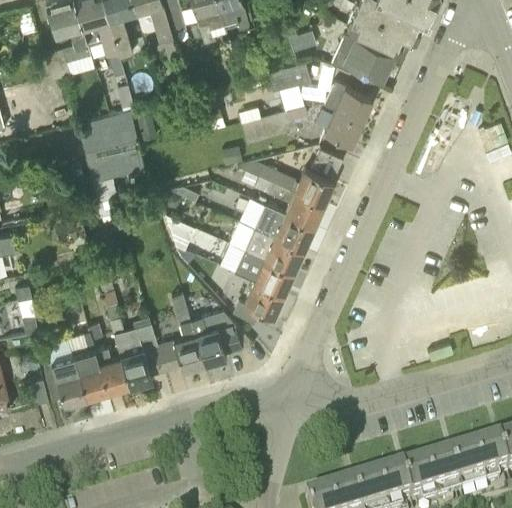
[(94,70),(81,28),(73,0),(53,0),(45,3),(55,36),(58,50),(43,54),(49,81),(94,70)]
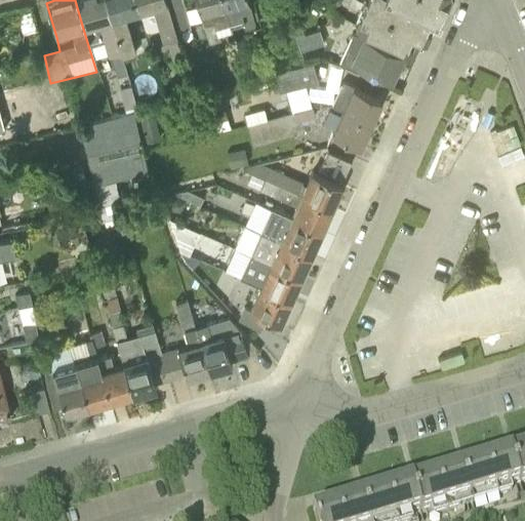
[(126,77),(123,66),(125,65),(105,0),(75,0),(83,29),(97,24),(108,58),(111,58),(117,79),(126,77)]
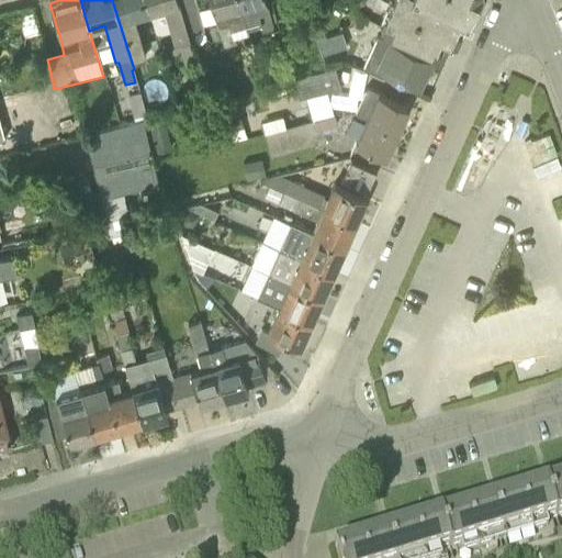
[(133,17),(148,12),(145,0),(112,0),(134,69),(147,66),(133,17)]
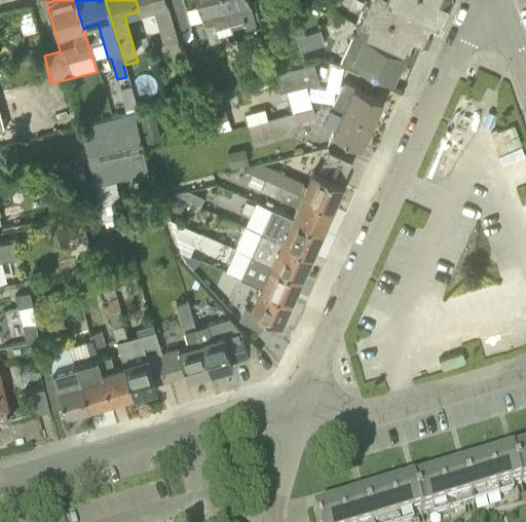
[(178,39),(176,34),(165,0),(136,0),(139,11),(140,11),(152,7),(158,31),(162,43),(178,39)]
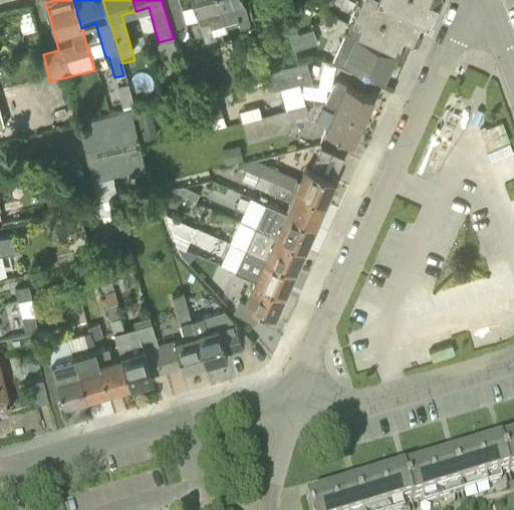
[(162,0),(172,33),(187,29),(185,25),(181,11),(177,0),(162,0)]
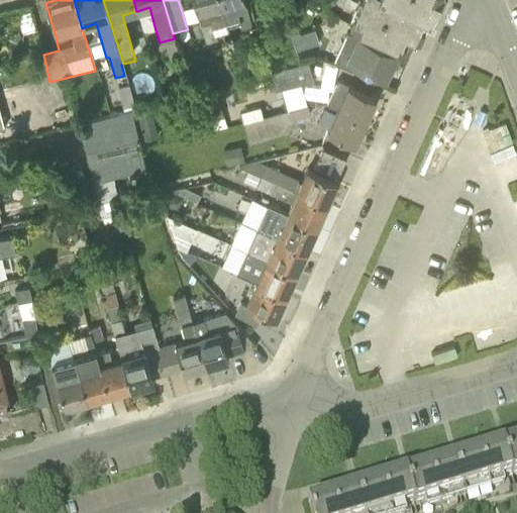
[(210,24),(223,20),(217,0),(193,0),(196,8),(182,11),(186,25),(199,20),(206,43),(217,40),(214,31),(212,31),(210,24)]
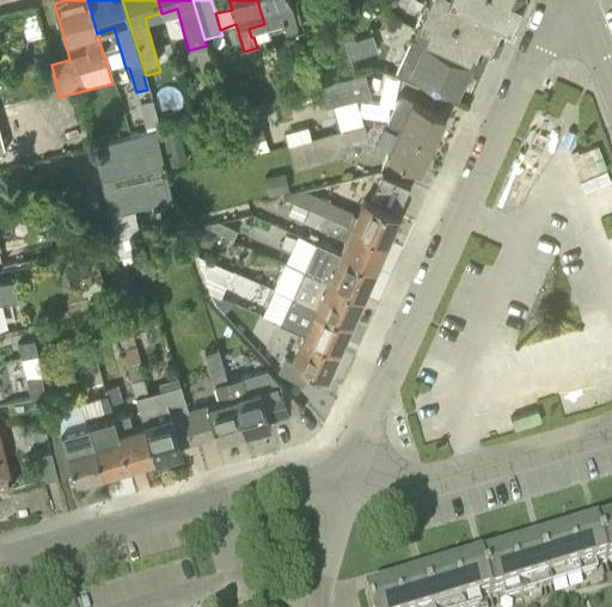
[(287,40),(299,36),(288,0),(257,0),(264,24),(281,19),(287,40)]
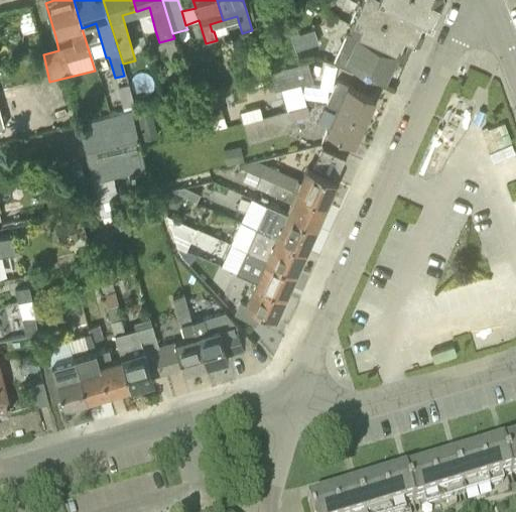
[(292,12),(298,0),(297,0),(288,0),(284,8),(292,12)]
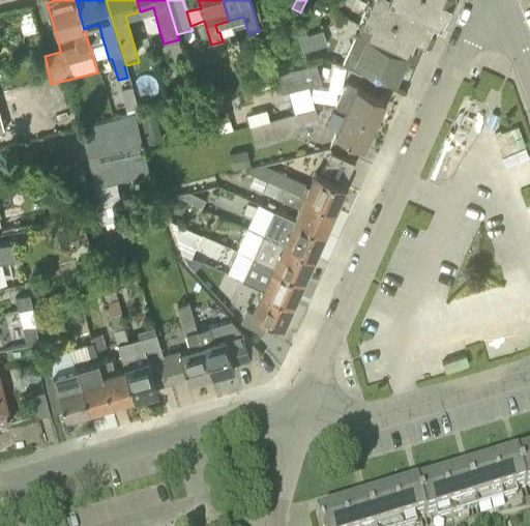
[(361,18),(357,26),(417,52),(419,47),(424,50),(441,13),(410,0),(370,0),(362,18),(361,18)]
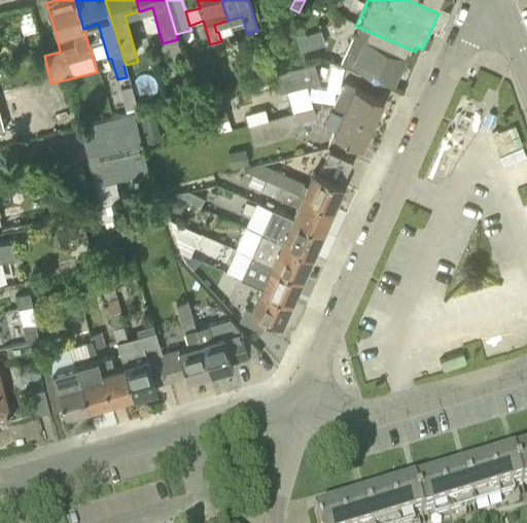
[(408,0),(438,13),(444,0),(408,0)]
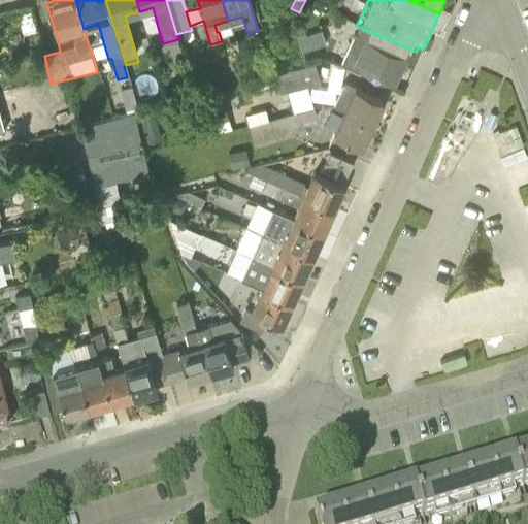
[(295,34),(298,40),(305,37),(303,31),(295,34)]
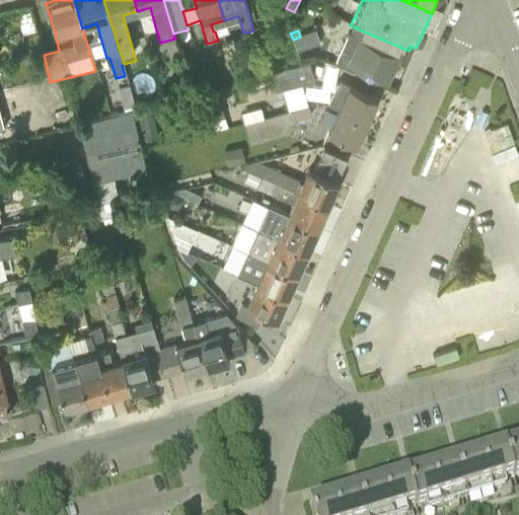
[(320,46),(316,34),(315,31),(300,37),(293,40),(297,54),(320,46)]
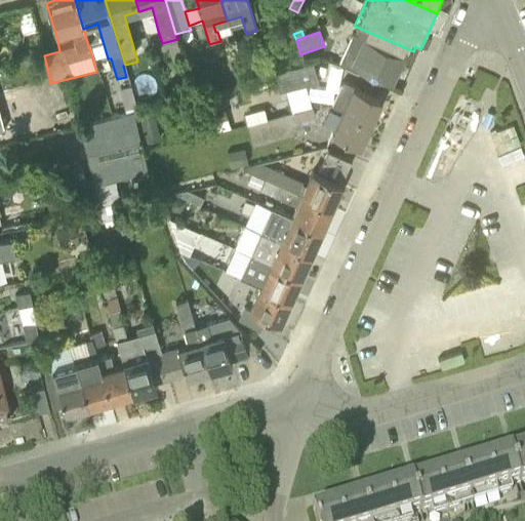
[(339,66),(351,72),(370,80),(370,79),(366,77),(369,71),(391,80),(395,70),(391,68),(397,54),(353,35),(339,66)]
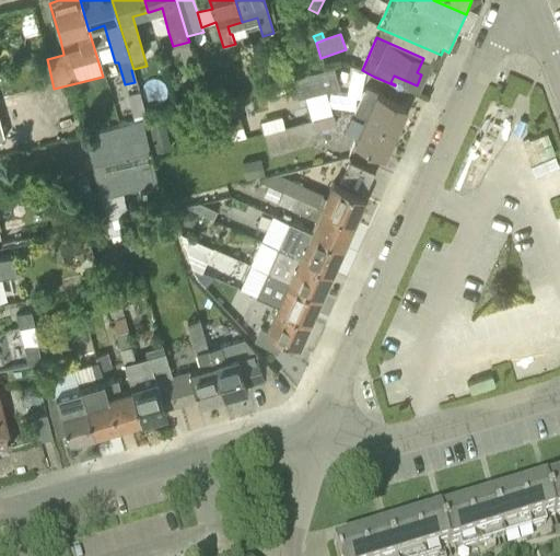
[(298,101),(339,90),(334,68),(326,70),(326,71),(292,81),(298,101)]
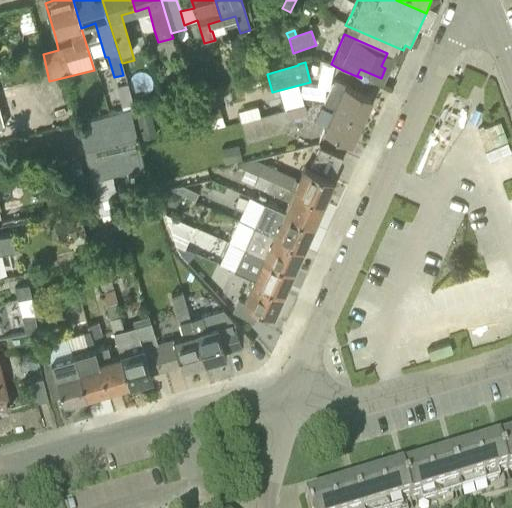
[(334,110),(361,122),(371,99),(334,82),(323,104),(334,110)]
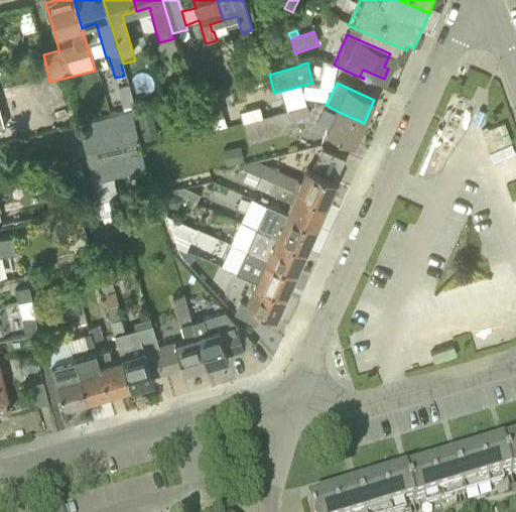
[(305,108),(287,112),(244,124),(250,145),(281,137),(289,123),(310,117),(307,107),(305,108)]
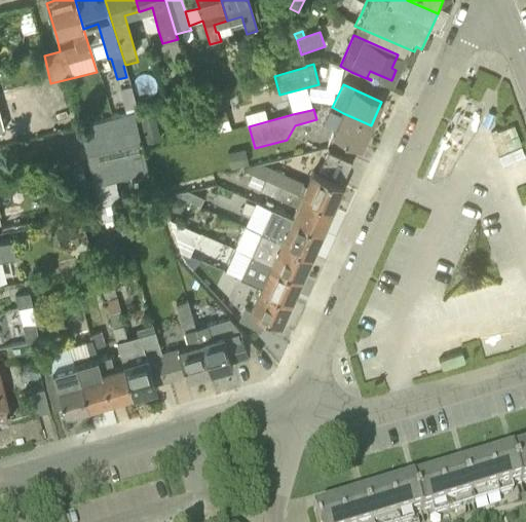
[(205,138),(230,131),(228,121),(225,110),(219,111),(199,117),(205,138)]
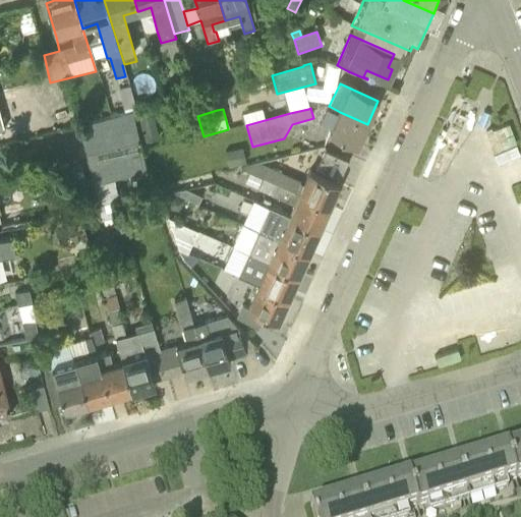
[(147,171),(132,111),(79,123),(94,183),(147,171)]
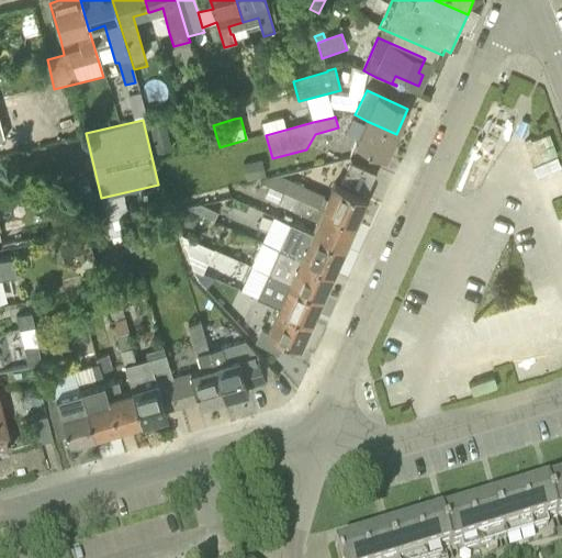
[(367,121),(355,145),(384,159),(396,134),(367,121)]
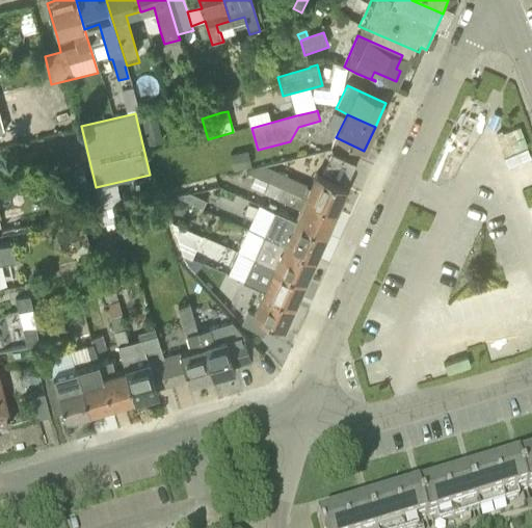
[(162,143),(156,120),(140,124),(145,148),(162,143)]
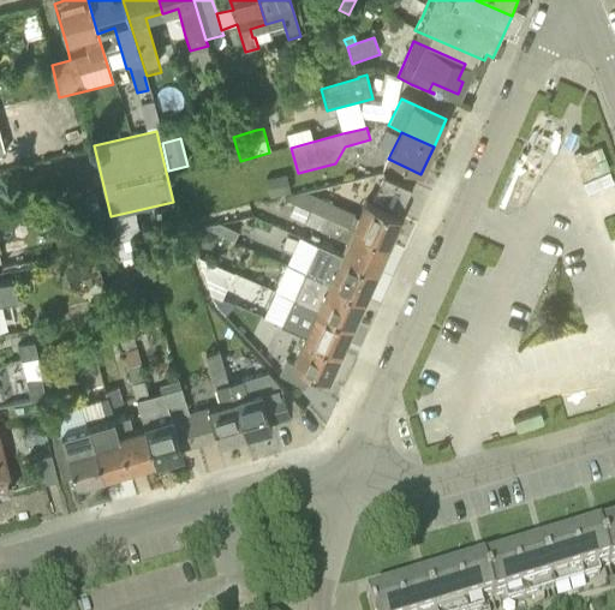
[(291,195),(286,175),(266,181),(270,199),(291,195)]
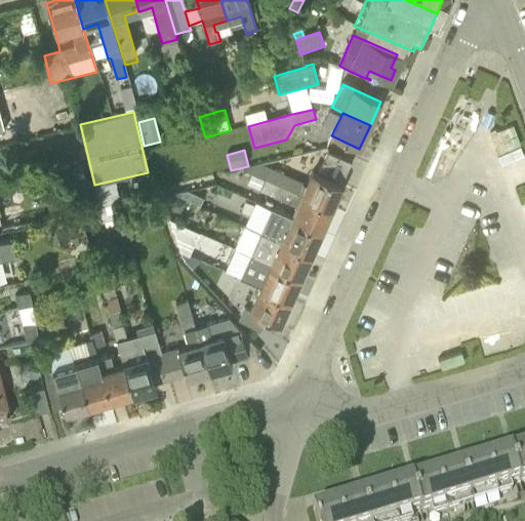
[(306,188),(305,188),(300,197),(331,210),(341,188),(340,187),(351,164),(327,154),(318,176),(312,173),(306,188)]
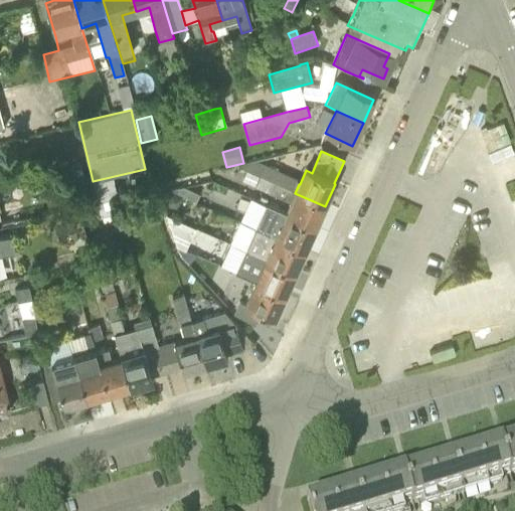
[(260,177),(274,183),(279,172),(266,166),(258,162),(236,167),(260,177)]
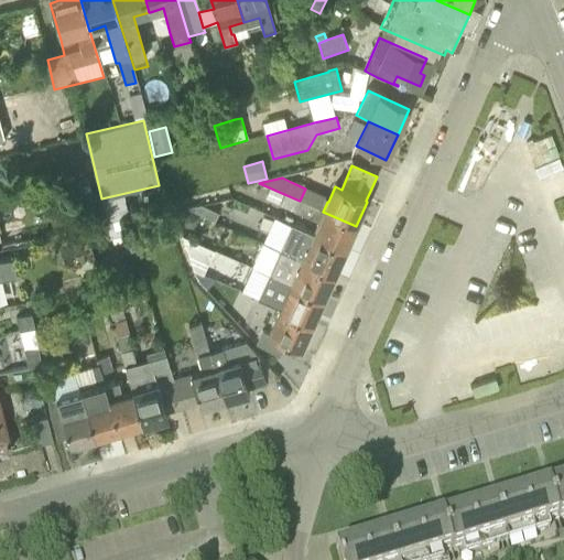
[(279,206),(283,196),(270,190),(266,201),(279,206)]
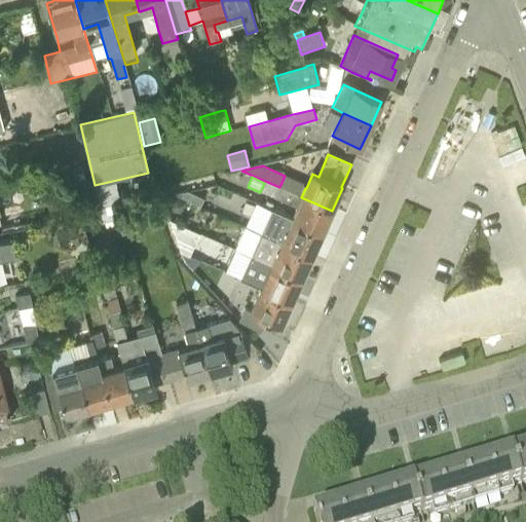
[(291,220),(322,234),(332,211),(301,197),(279,187),(265,181),(261,192),(274,198),(297,208),(291,220)]
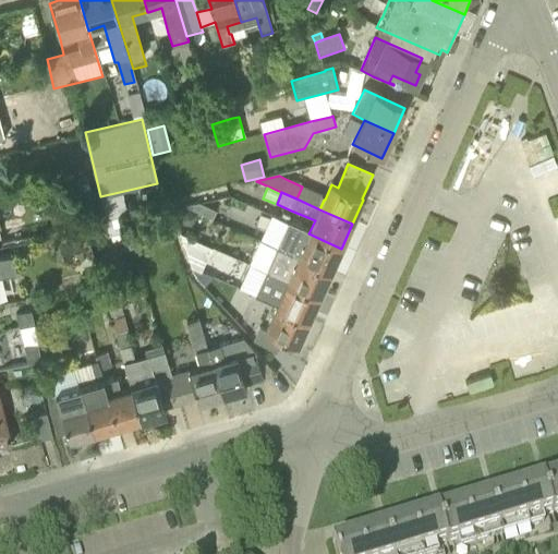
[(216,213),(198,205),(184,208),(211,221),(216,213)]
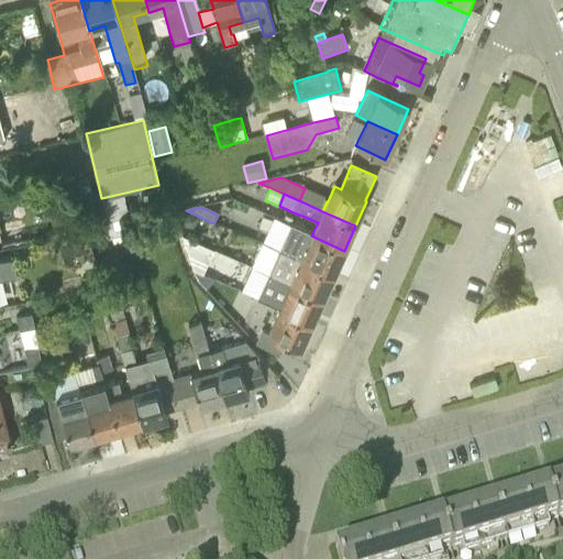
[(194,231),(199,218),(186,212),(180,226),(194,231)]
